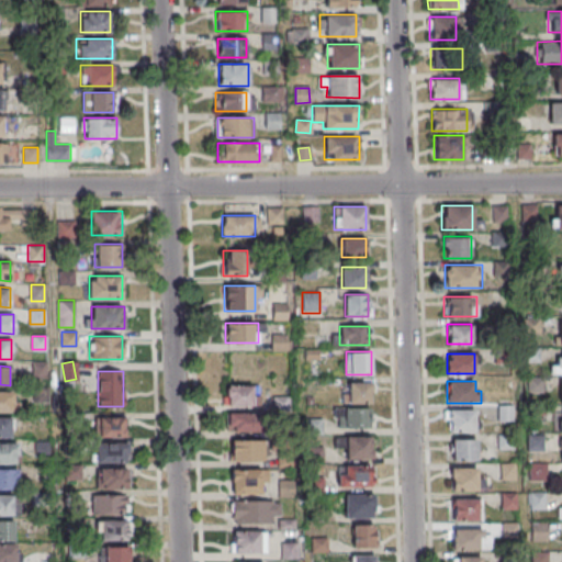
[(346,382),(346,402),(372,402),(372,382),(346,382)]
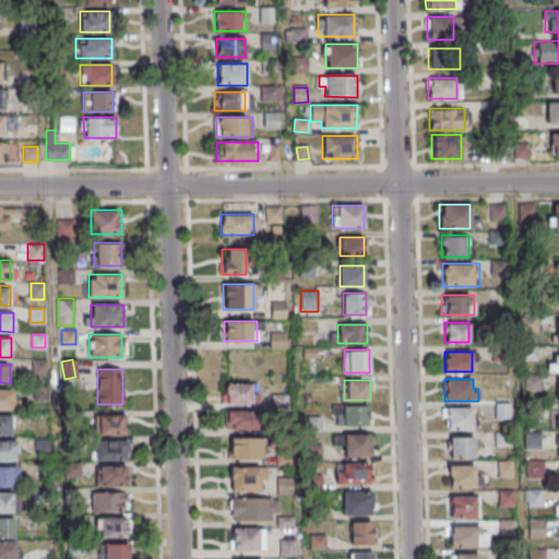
[(256,404),(256,384),(226,384),(226,404),(256,404)]
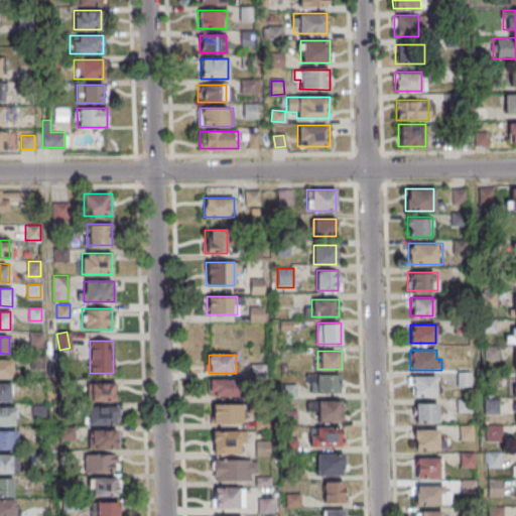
[(12,359),(0,359),(0,376),(12,377),(12,359)]
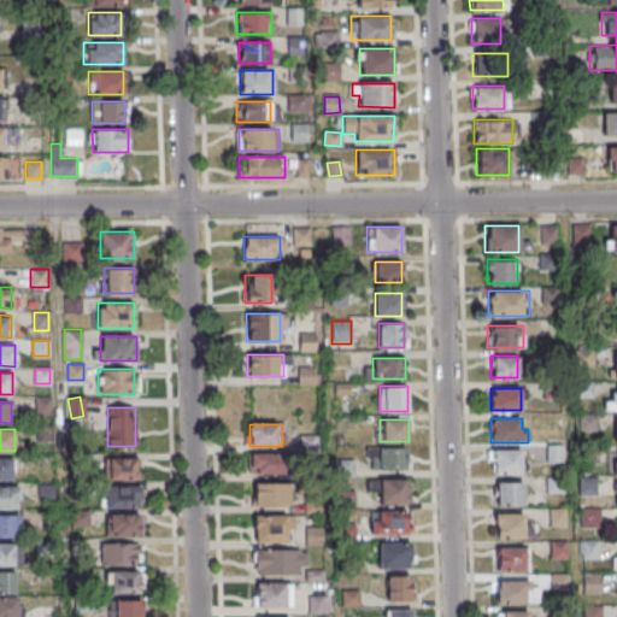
[(407,469),(407,447),(368,447),(368,469),(407,469)]
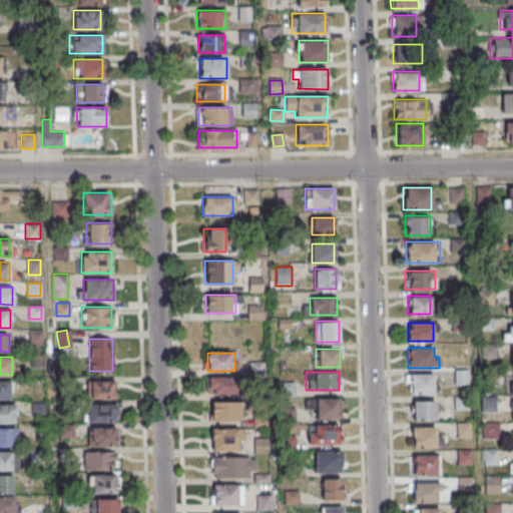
[(408,394),(434,394),(434,374),(408,374),(408,394)]
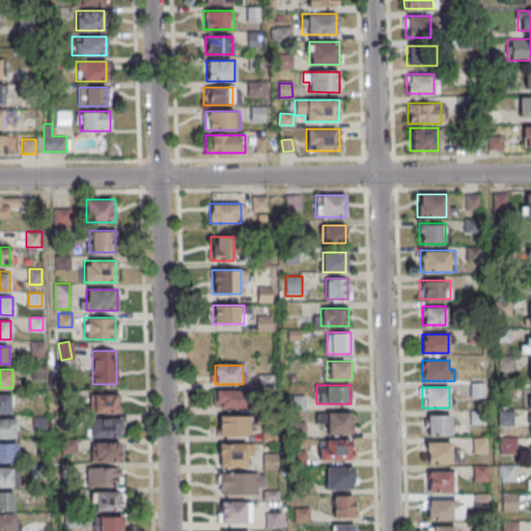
[(248,408),(248,391),(215,391),(215,408),(248,408)]
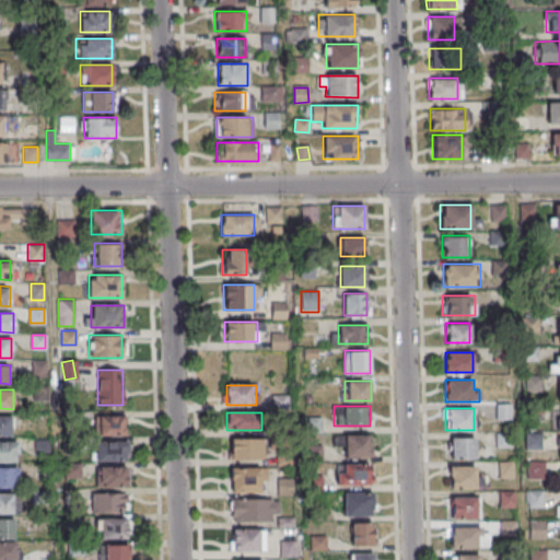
[(124,434),(124,415),(97,415),(97,434),(124,434)]
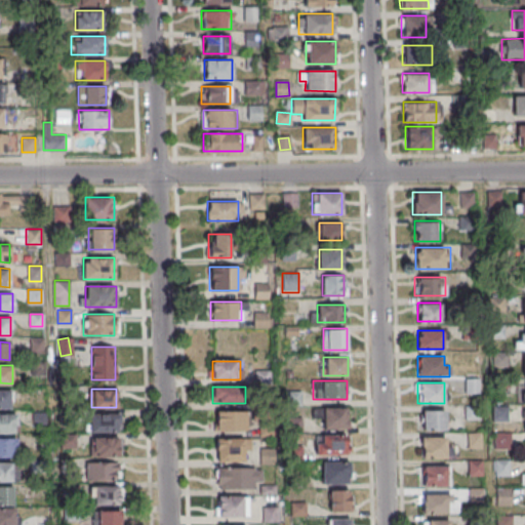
[(11,390),(0,390),(0,407),(11,408),(11,390)]
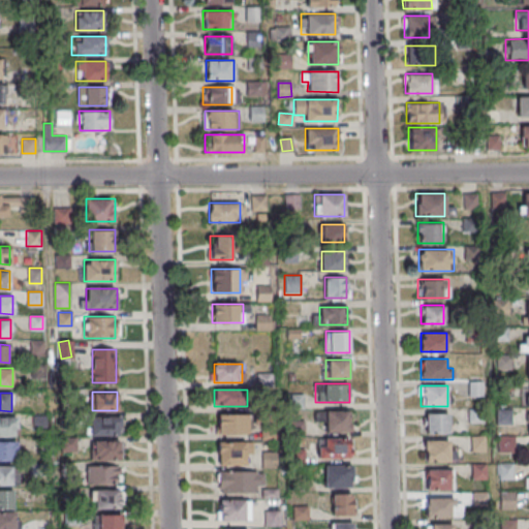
[(302,407),(302,395),(292,395),(292,407),(302,407)]
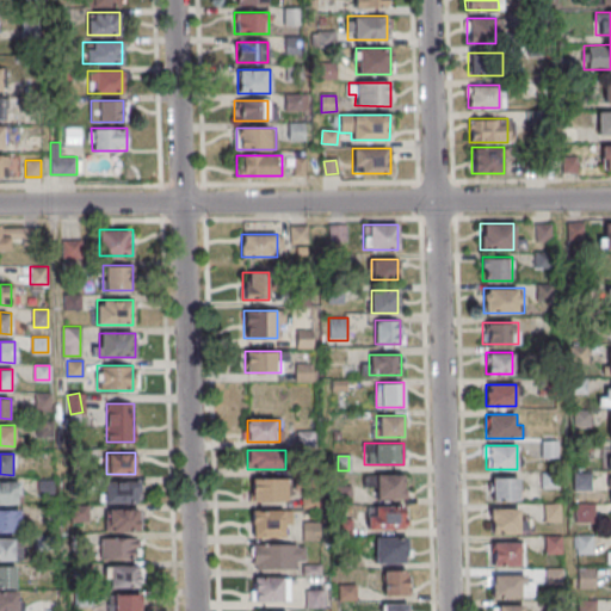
[(405,499),(405,474),(368,474),(368,486),(375,486),(375,499),(405,499)]
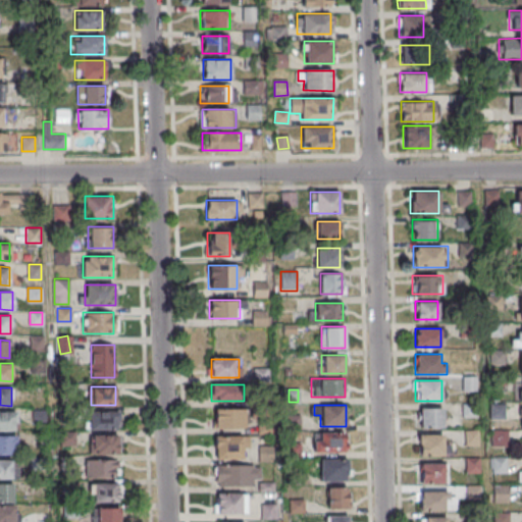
[(442,408),(419,408),(419,426),(442,426),(442,408)]
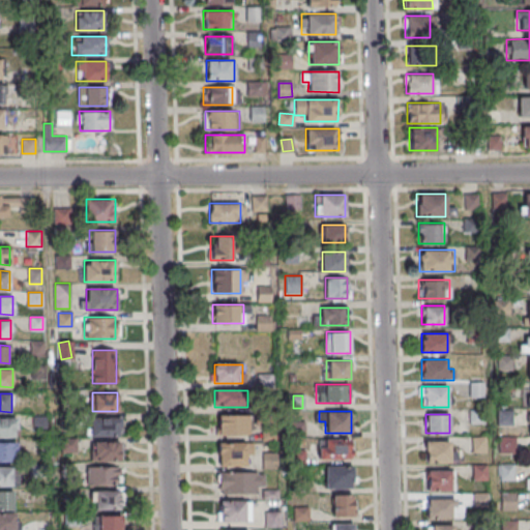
[(248,416),(216,416),(216,434),(248,434),(248,416)]
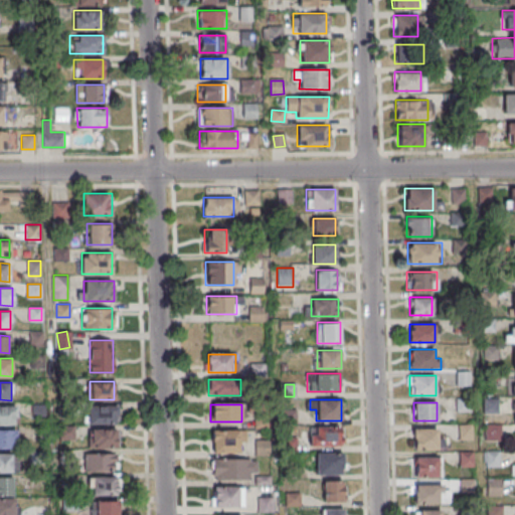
[(16,405),(0,405),(0,423),(16,423),(16,405)]
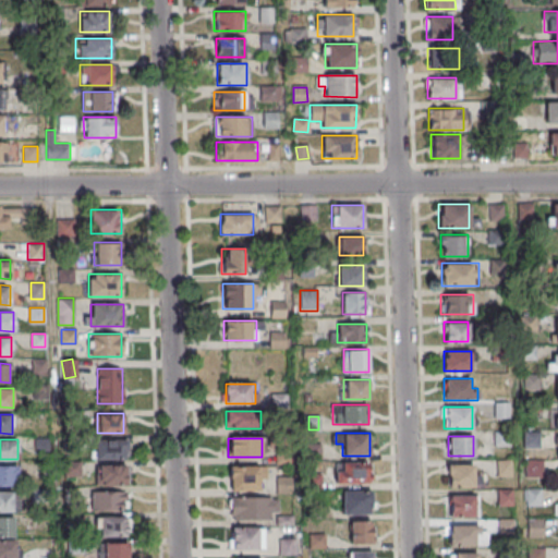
[(126,439),(96,439),(96,458),(126,458),(126,439)]
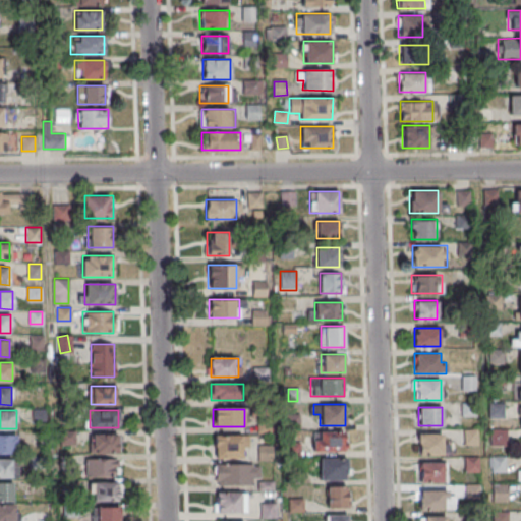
[(506,445),(506,429),(490,429),(490,445),(506,445)]
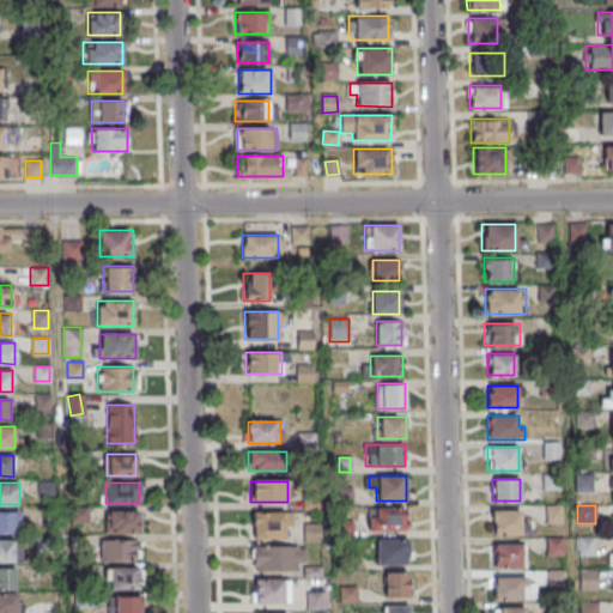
[(406,529),(406,508),(369,508),(369,529),(406,529)]
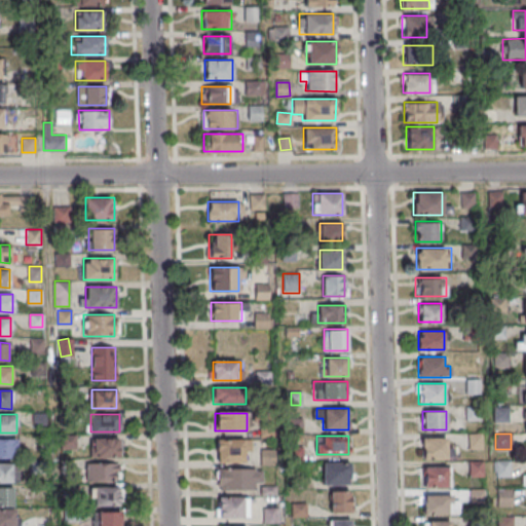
[(0,456),(16,456),(16,439),(0,438),(0,456)]
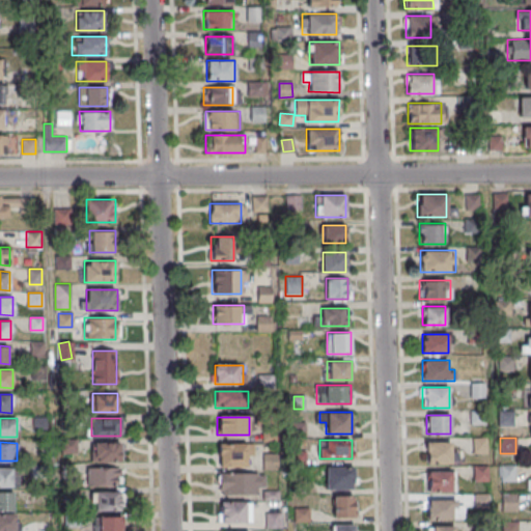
[(451,442),(425,442),(425,463),(451,463),(451,442)]
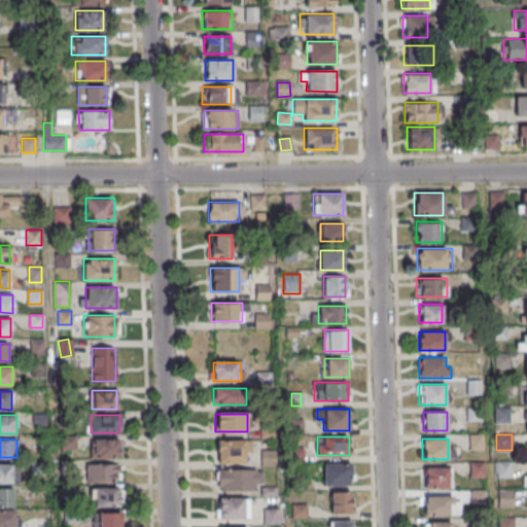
[(119,457),(119,440),(91,440),(91,457),(119,457)]
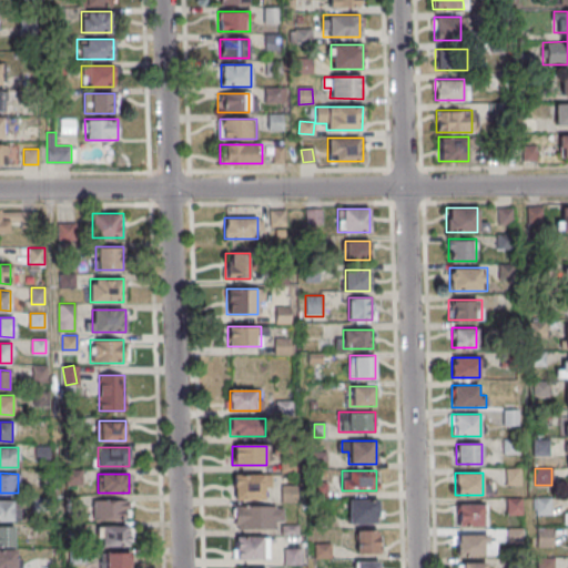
[(263,474),(233,474),(233,498),(263,498),(263,474)]
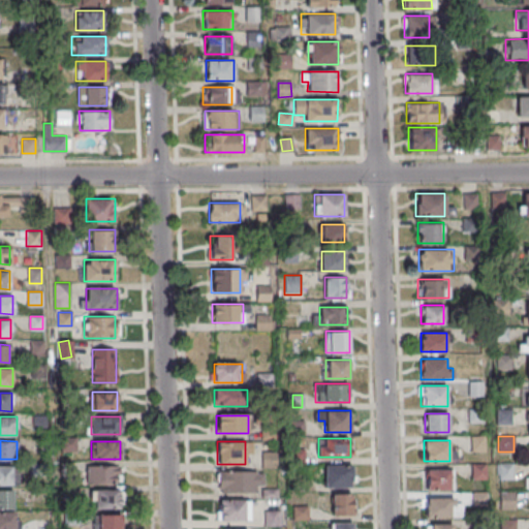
[(12,465),(0,464),(0,484),(12,485),(12,465)]
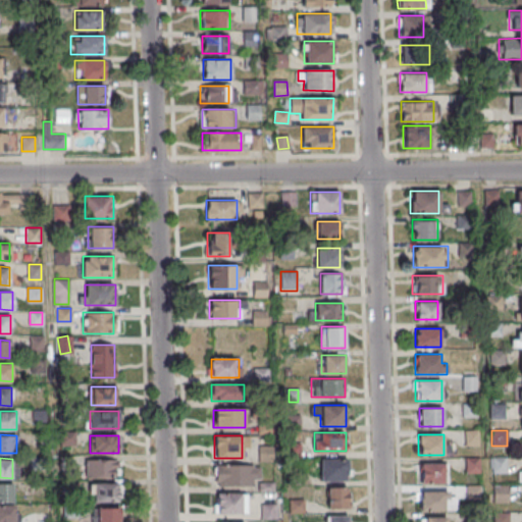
[(119,459),(87,459),(87,476),(119,476),(119,459)]
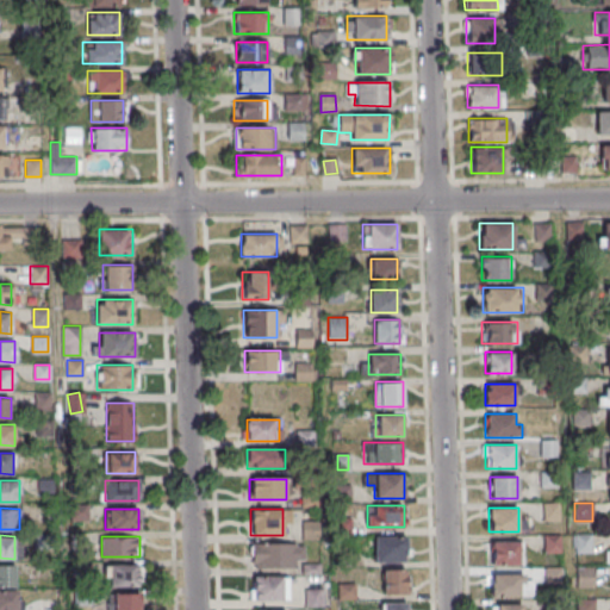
[(406,536),(374,536),(374,561),(406,561),(406,536)]
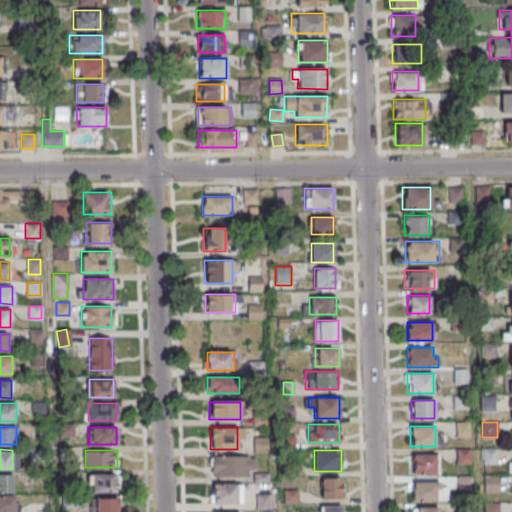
[(212,476),(255,476),(255,456),(212,455),(212,476)]
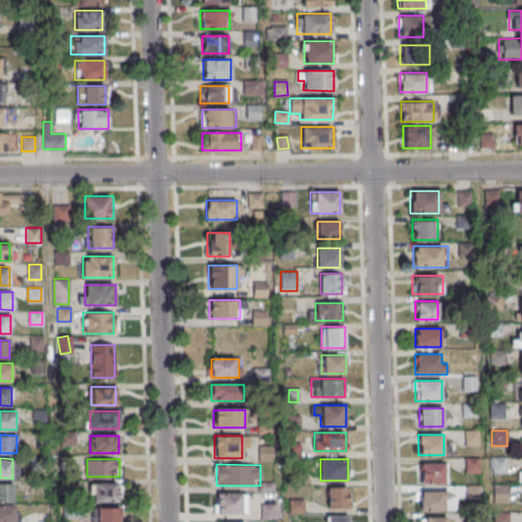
[(446,464),(418,464),(418,482),(446,482),(446,464)]
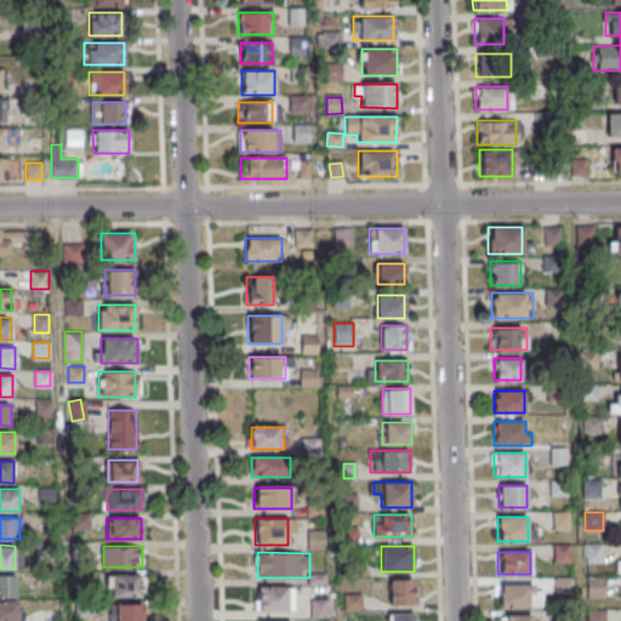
[(0,574),(0,597),(15,598),(15,575),(0,574)]
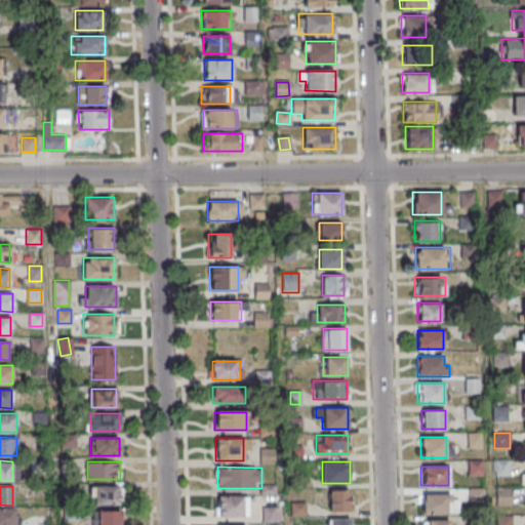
[(120,485),(93,485),(93,505),(120,505),(120,485)]
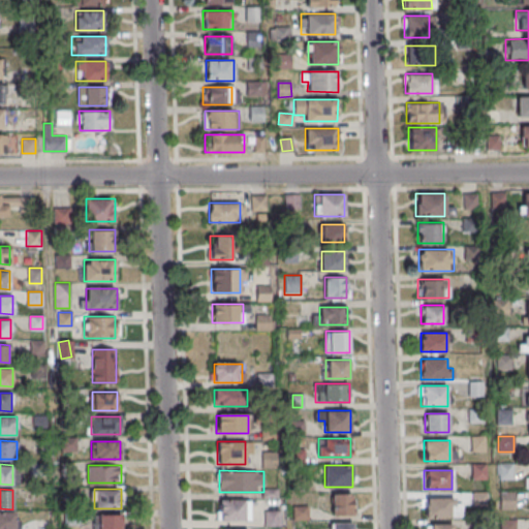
[(332,494),(332,515),(352,515),(352,494),(332,494)]
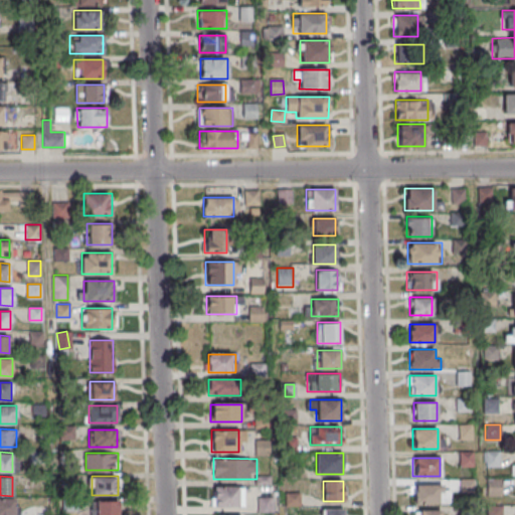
[(450,503),(450,485),(413,485),(413,503),(450,503)]
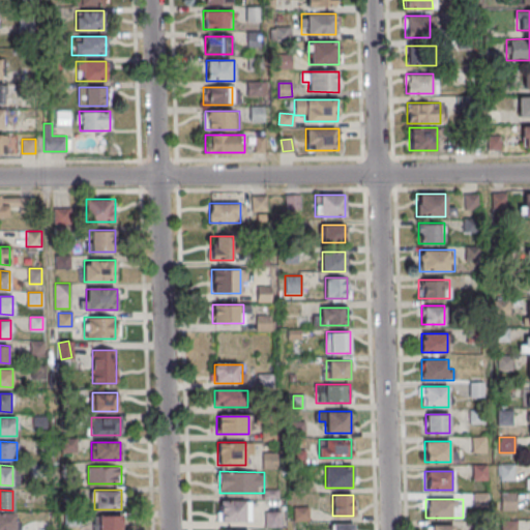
[(251,521),(251,500),(218,500),(218,521),(251,521)]
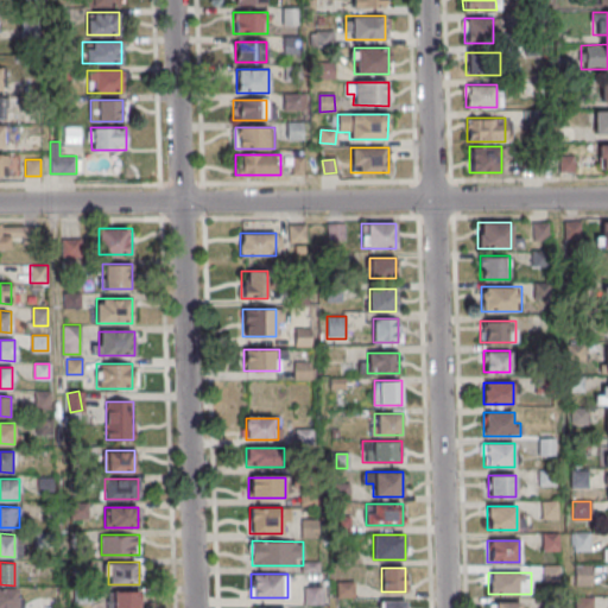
[(353,596),(353,583),(337,582),(337,596),(353,596)]
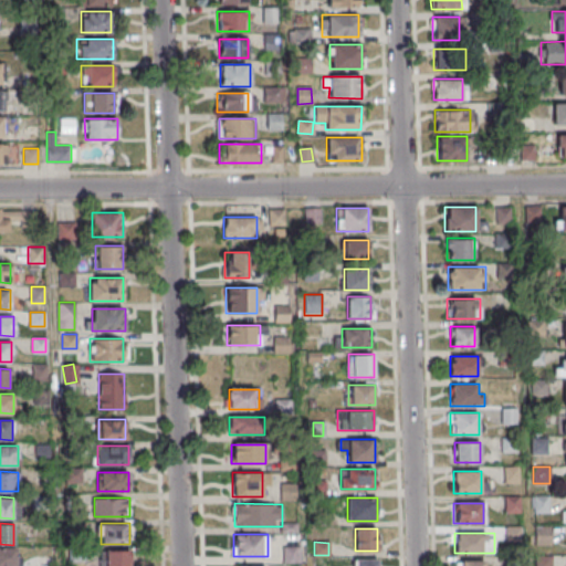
[(284,562),(299,562),(299,546),(284,546),(284,562)]
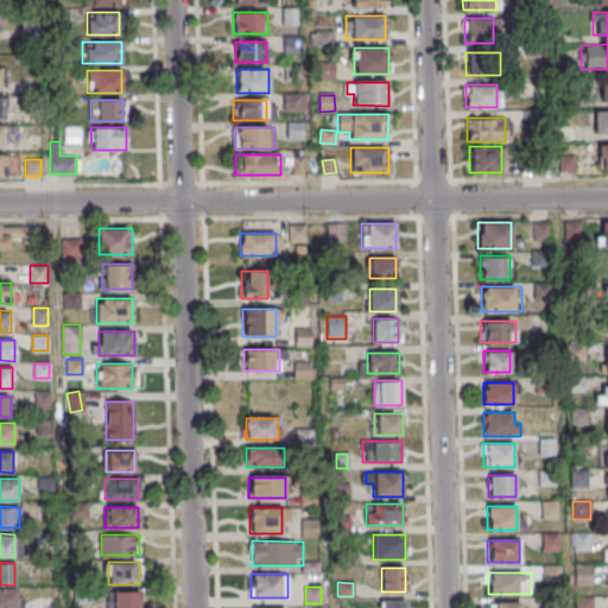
[(0,588),(0,607),(16,607),(17,589),(0,588)]
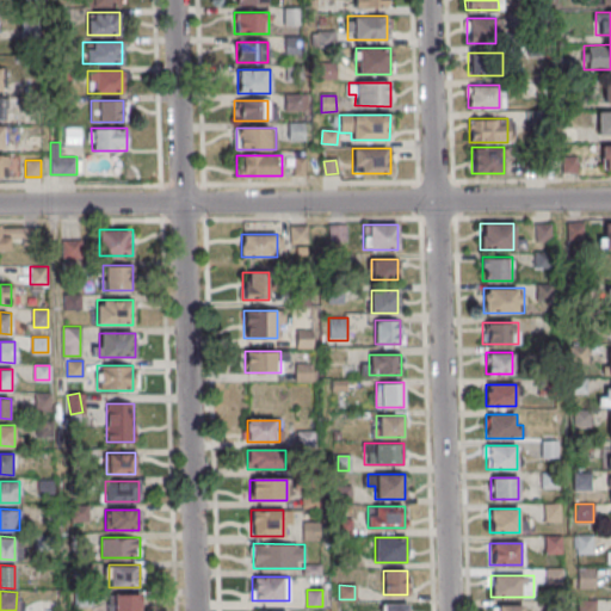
[(140,610),(141,594),(106,594),(106,610),(140,610)]
